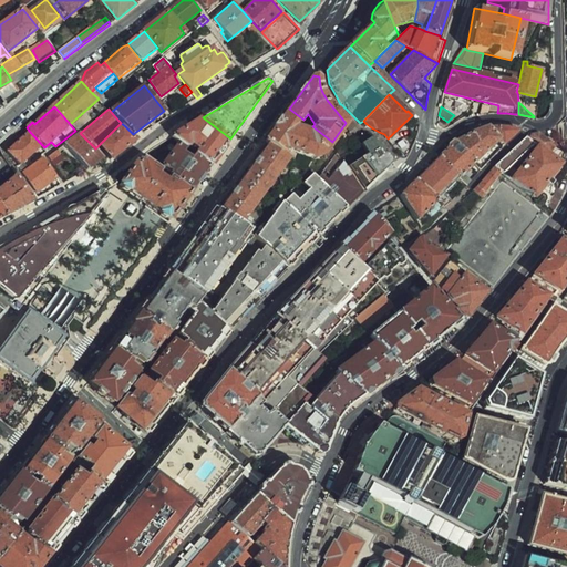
[(313,158),(322,155),(332,142),(312,126),(310,130),(298,126),(303,120),(289,109),(266,142),(281,153),(285,148),(313,158)]
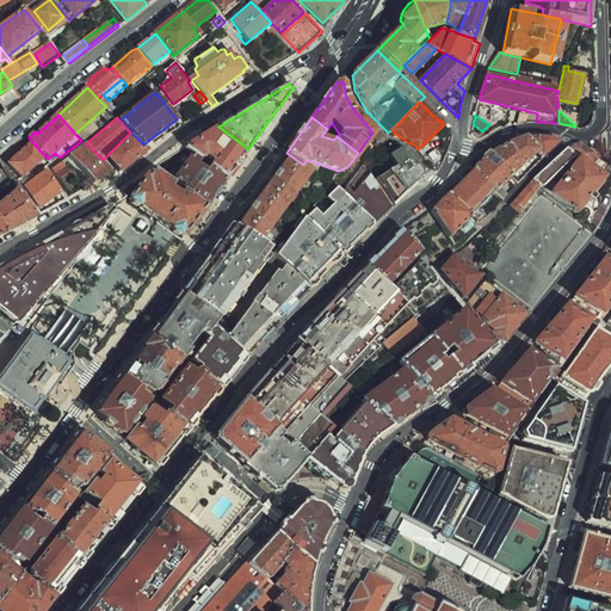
[(185,148),(193,154),(227,178),(248,149),(218,127),(185,148)]
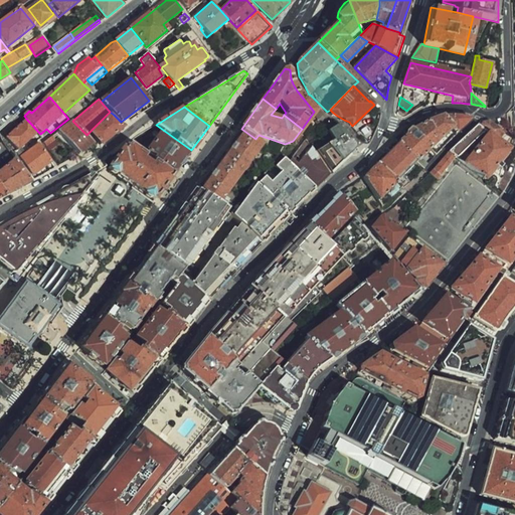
[(468,123),(474,118),(467,116),(460,115),(453,115),(453,113),(445,114),(443,116),(434,119),(425,122),(418,126),(411,130),(399,142),(418,160),(431,148),(438,155),(453,138),(468,123)]
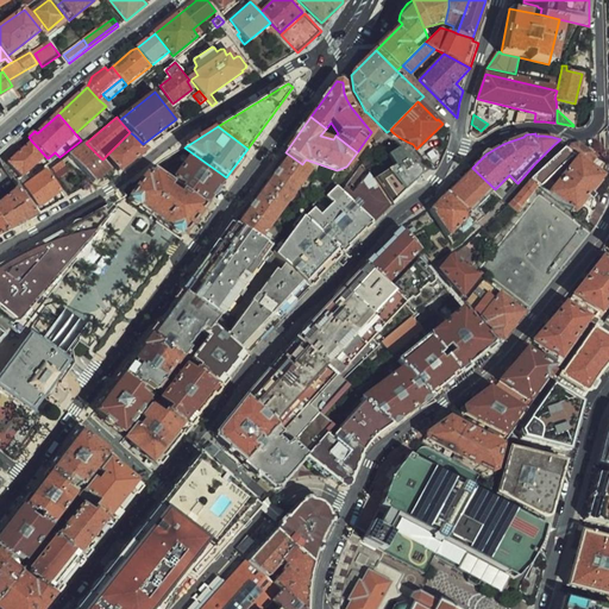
[(133,137),(107,157),(118,168),(120,171),(145,151),(133,137)]
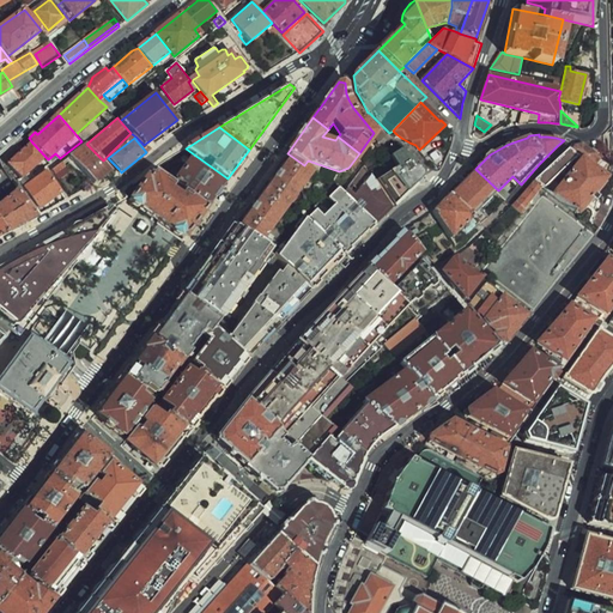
[(22,150),(10,162),(7,164),(20,178),(30,171),(46,157),(31,141),(22,150)]
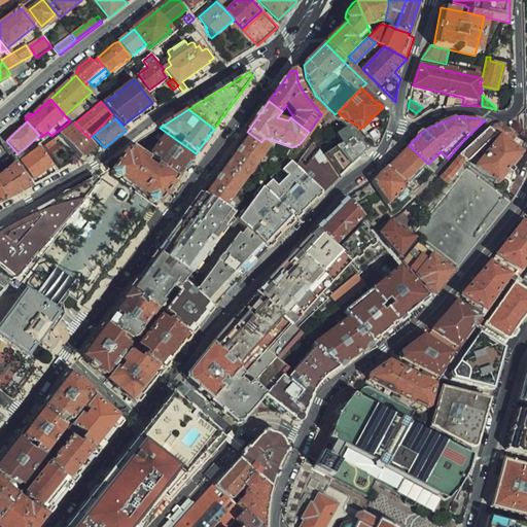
[(82,157),(95,145),(89,138),(74,124),(73,125),(61,134),(82,157)]
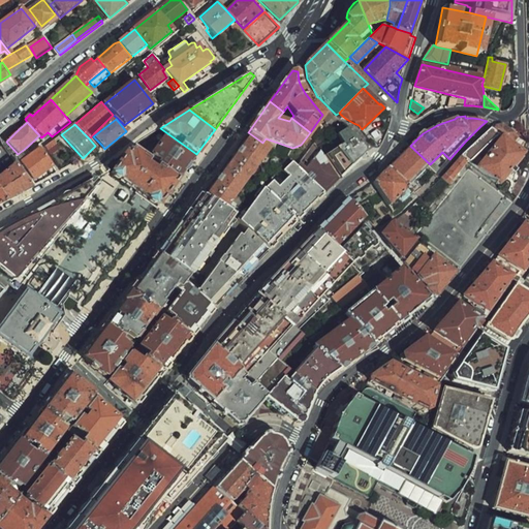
[(511,145),(519,135),(503,124),(495,124),(492,127),(511,145)]
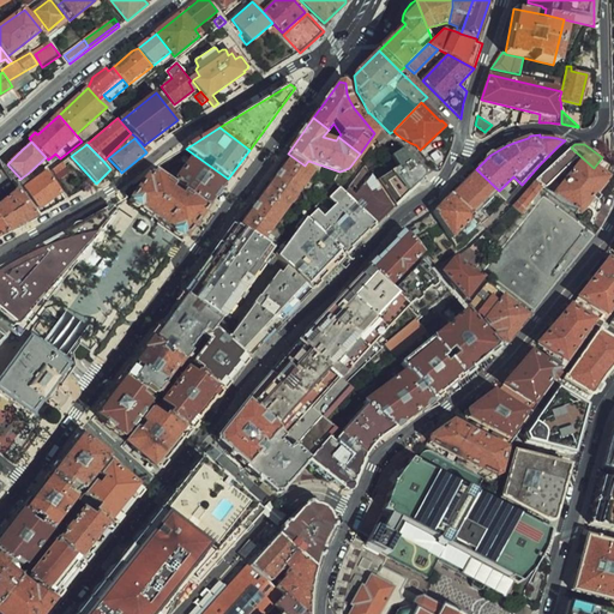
[(18,149),(16,145),(4,156),(6,158),(18,149)]
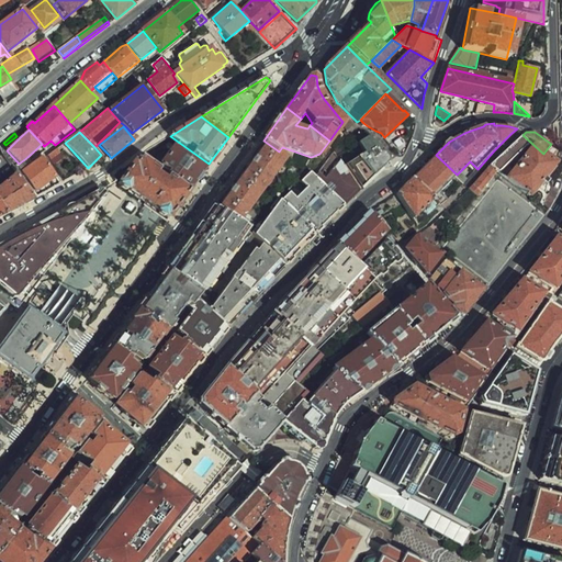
[(553,161),(543,154),(523,135),(491,165),(498,170),(529,194),(554,163),(553,161)]
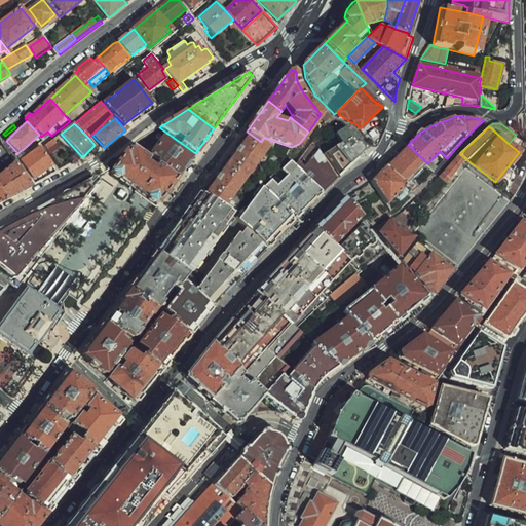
[(5,136),(8,139),(19,128),(15,127),(5,136)]
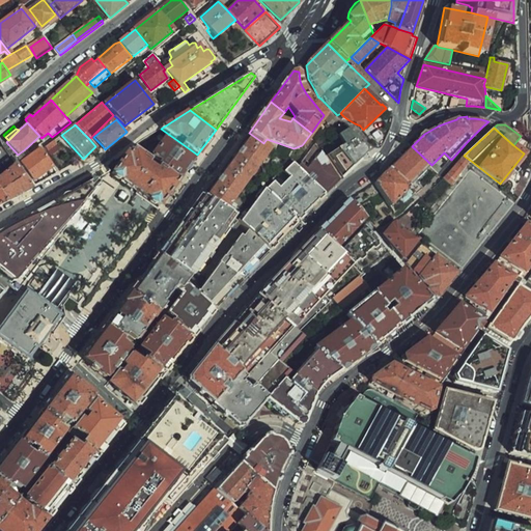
[(203,194),(225,211),(271,149),(263,143),(249,133),(203,194)]
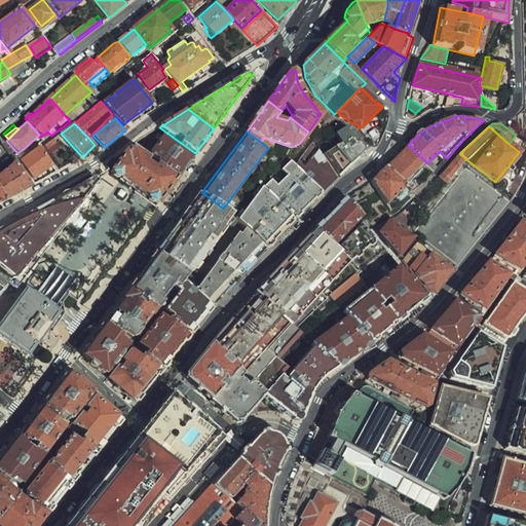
[(176,178),(195,153),(166,133),(151,153),(157,157),(155,162),(176,178)]
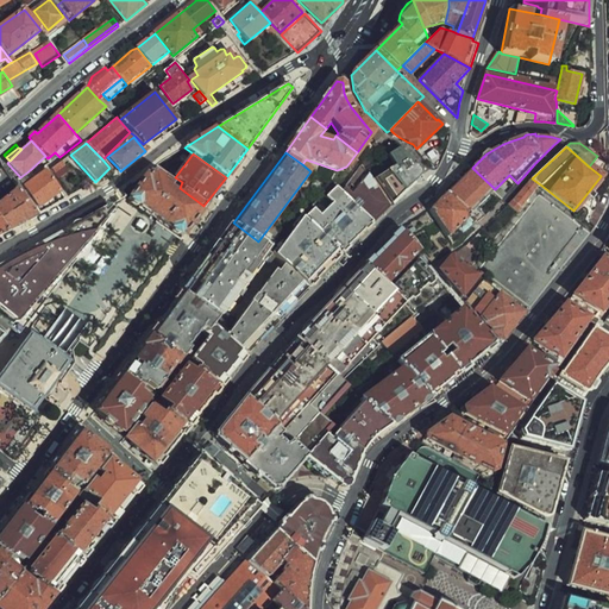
[(600,175),(608,164),(597,156),(589,167),(600,175)]
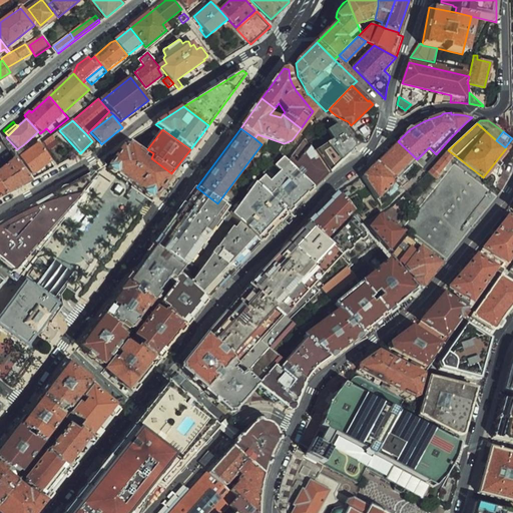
[(57,138),(54,134),(43,142),(46,146),(57,138)]
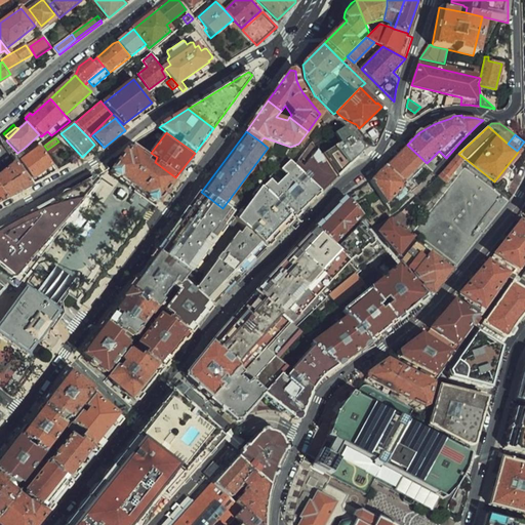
[(385,164),(386,166),(405,186),(411,192),(418,186),(411,178),(427,163),(407,145),(406,143),(385,164)]
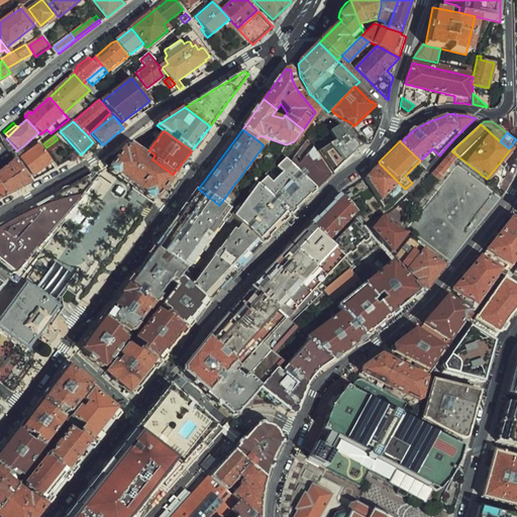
[(153,202),(173,175),(152,160),(149,164),(143,159),(146,154),(130,143),(126,150),(124,149),(111,168),(135,185),(133,188),(153,202)]
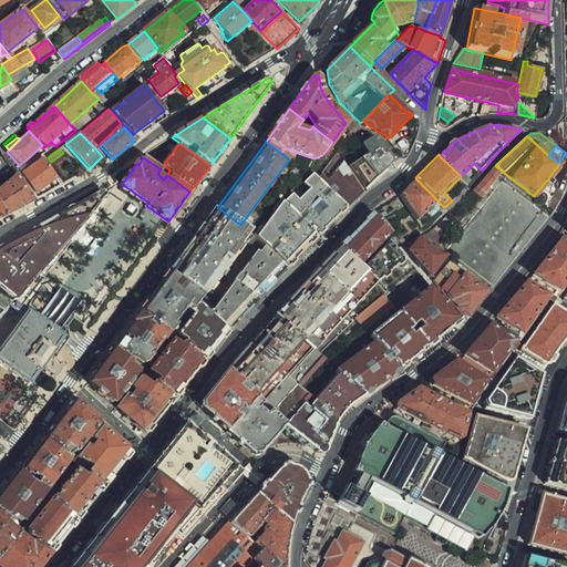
[(33,165),(28,158),(19,165),(17,166),(35,193),(58,177),(44,158),(33,165)]
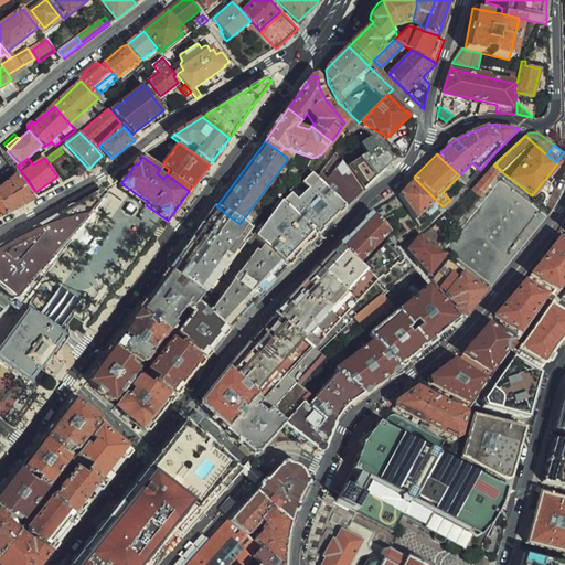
[(0,183),(16,171),(9,160),(0,167),(0,183)]
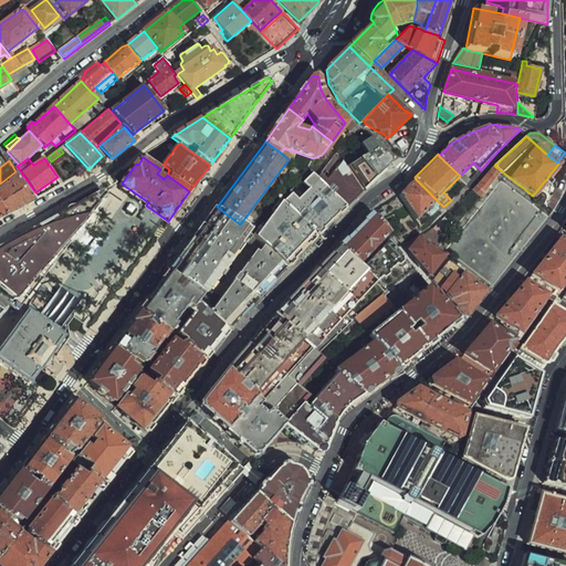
[(322,174),(317,178),(346,207),(362,191),(343,163),(329,180),(322,174)]
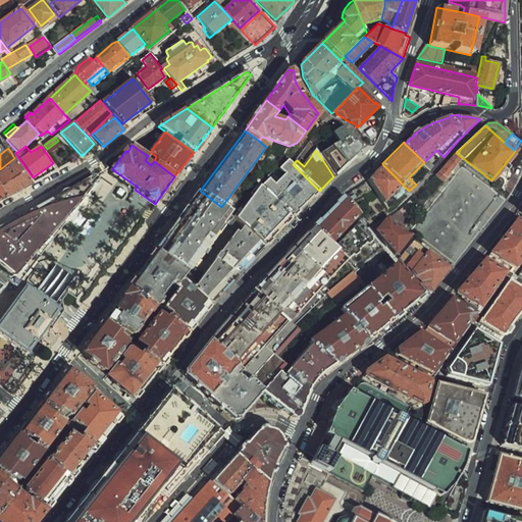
[(463,158),(456,153),(439,171),(447,177),(463,158)]
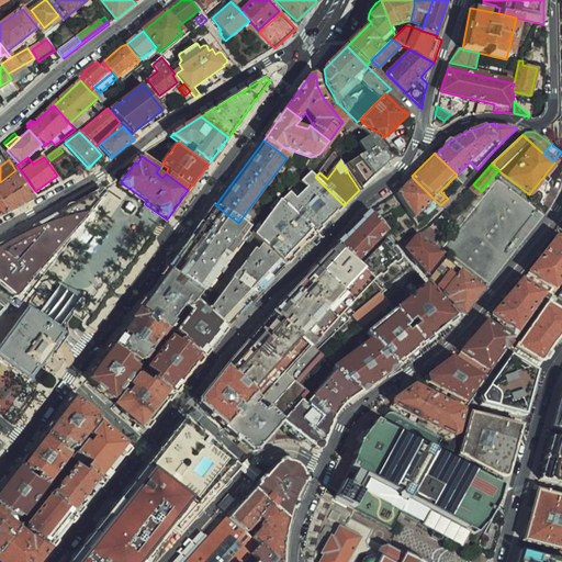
[(276,198),(246,232),(250,236),(263,248),(283,267),(344,205),(315,177),(306,169),(305,171),(280,201),(276,198)]
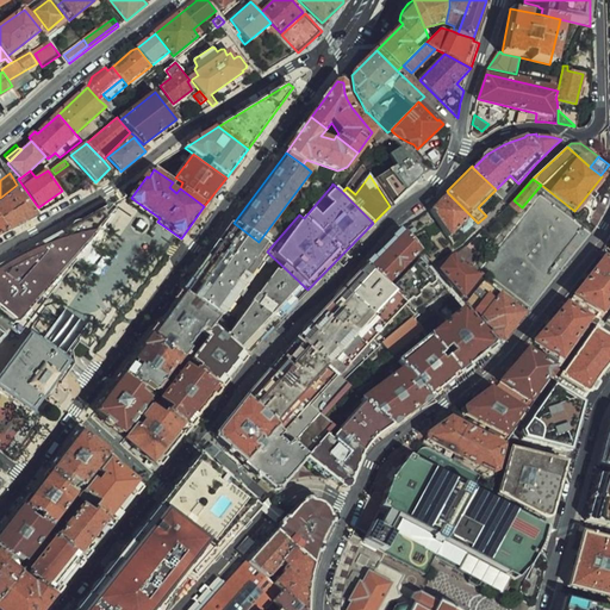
[(0,203),(0,219),(7,231),(36,216),(18,188),(0,203)]
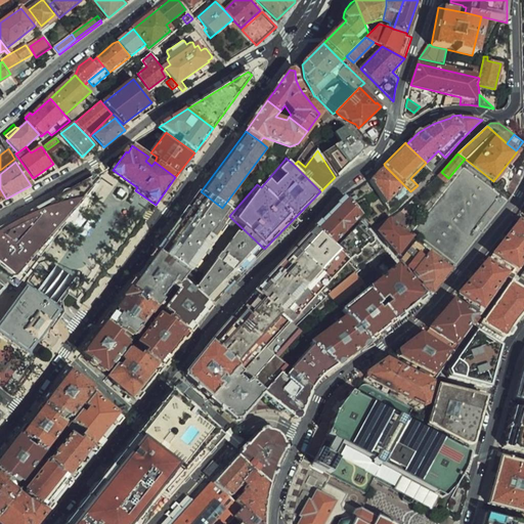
[(412,230),(456,265),(509,201),(465,165),(412,230)]
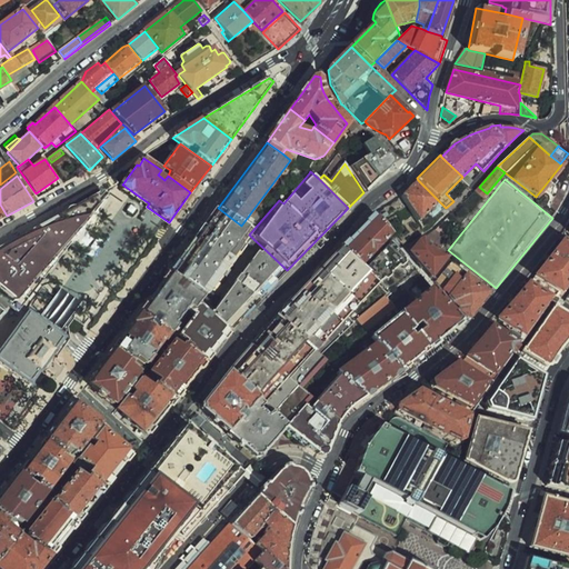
[(401,196),(419,221),(439,201),(418,180),(401,196)]
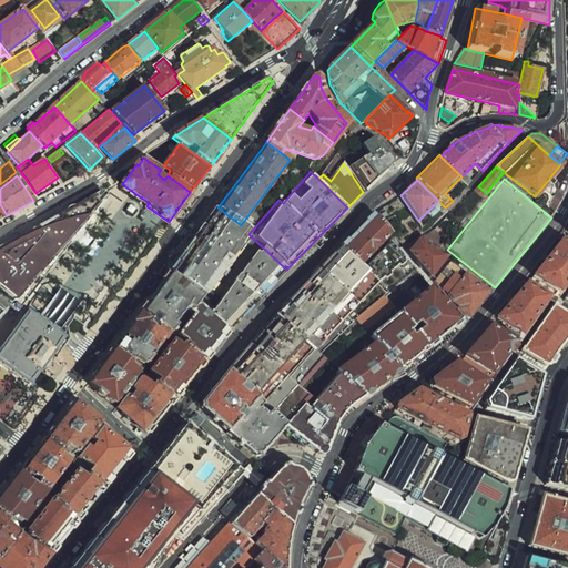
[(0,294),(9,302),(95,204),(97,205),(105,195),(101,191),(90,196),(0,245),(0,294)]
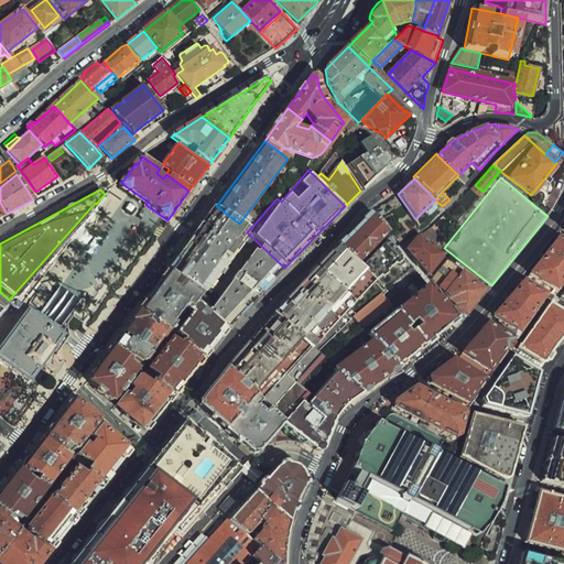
[(95,203),(9,300),(10,301),(96,204),(95,203)]
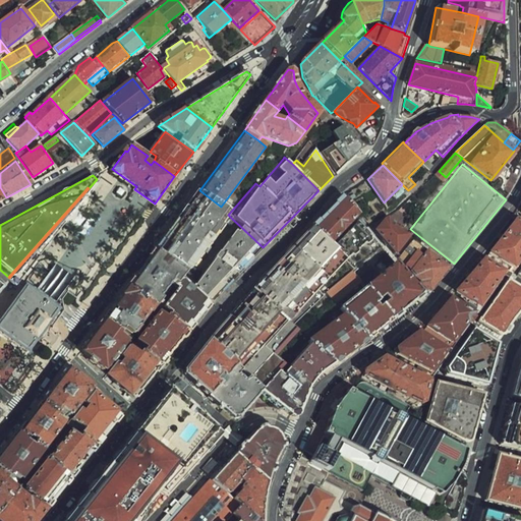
[(232,219),(228,215),(221,207),(199,190),(152,254),(185,278),(232,219)]
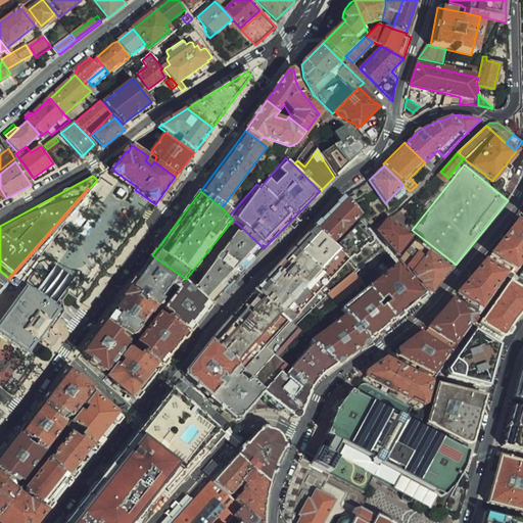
[(361,215),(346,199),(315,230),(329,243),(361,215)]
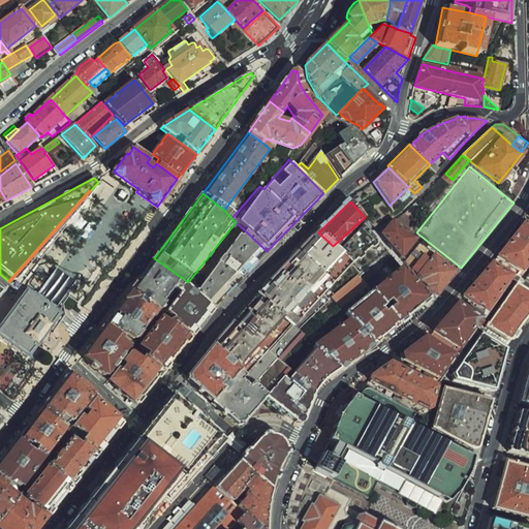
[(402,256),(417,239),(410,232),(395,221),(379,230),(402,256)]
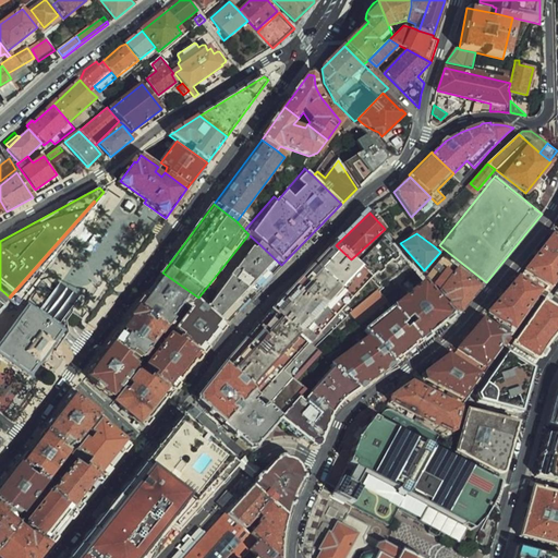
[(557,280),(557,240),(548,233),(516,269),(549,296),(557,280)]
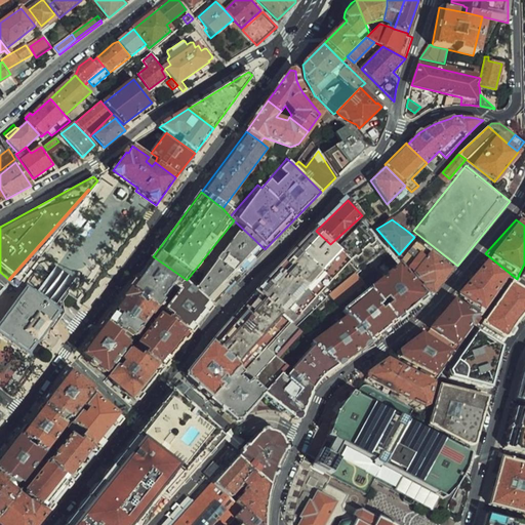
[(375,239),(361,221),(334,244),(352,261),(375,239)]
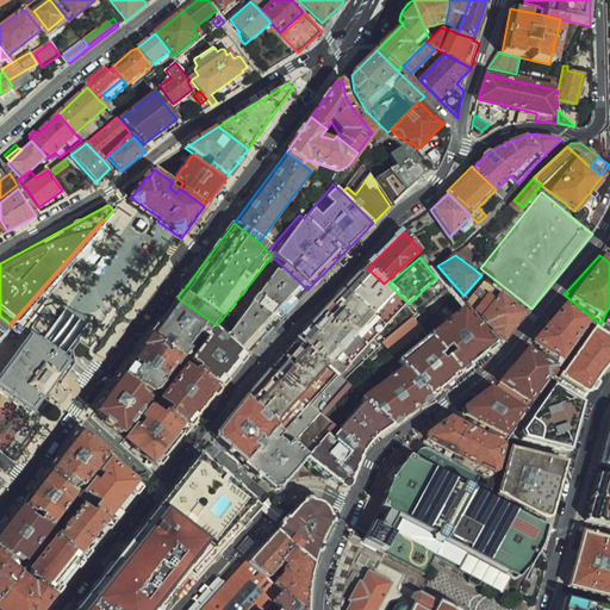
[(379,335),(409,304),(388,284),(384,284),(367,268),(246,398),(277,427),(284,433),(292,440),(307,455),(325,436),(335,427),(325,418),(358,386),(349,379),(386,342),(385,340),(379,335)]
